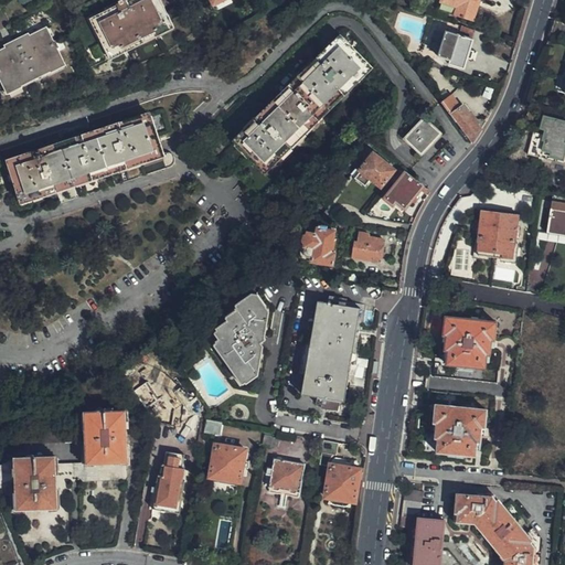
[(172,24),(159,0),(123,0),(87,18),(88,20),(107,57),(172,24)]
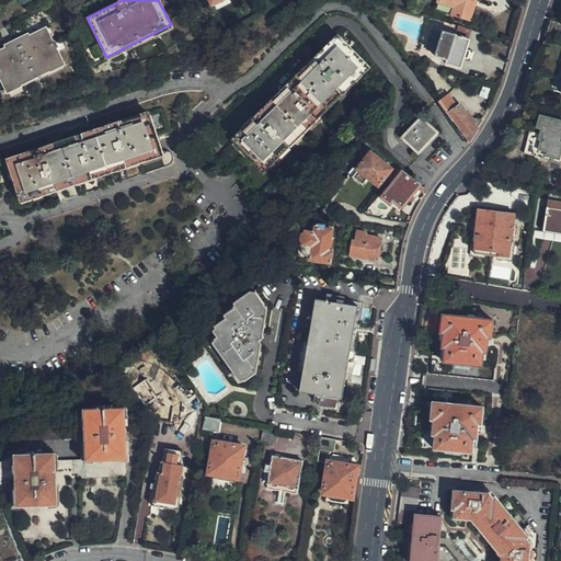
[(470,22),(476,0),(438,0),(435,11),(435,12),(470,22)]
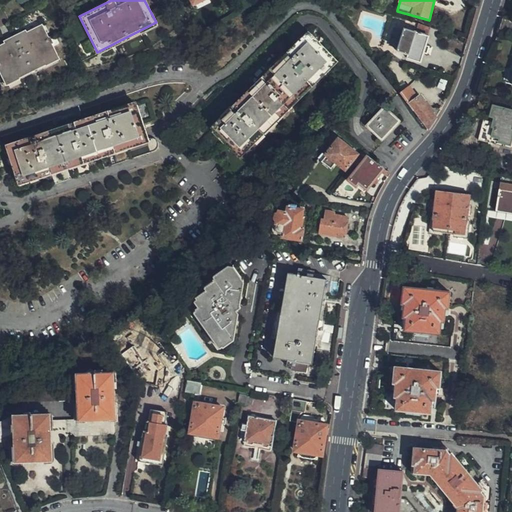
[(406,53),(405,58),(421,63),(430,34),(401,26),(394,49),(406,53)]
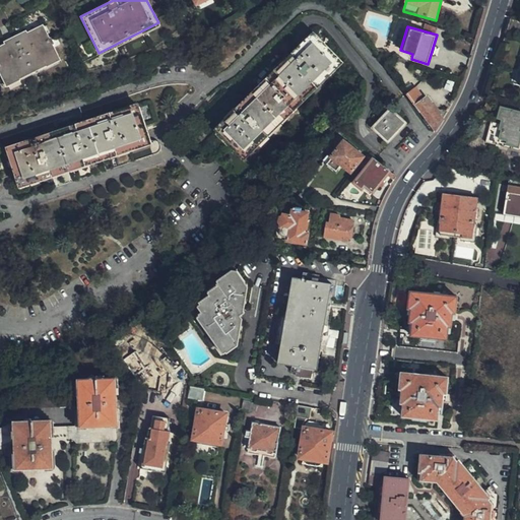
[(52,53),(40,27),(11,42),(0,46),(0,81),(20,73),(56,56),(55,52),(52,53)]
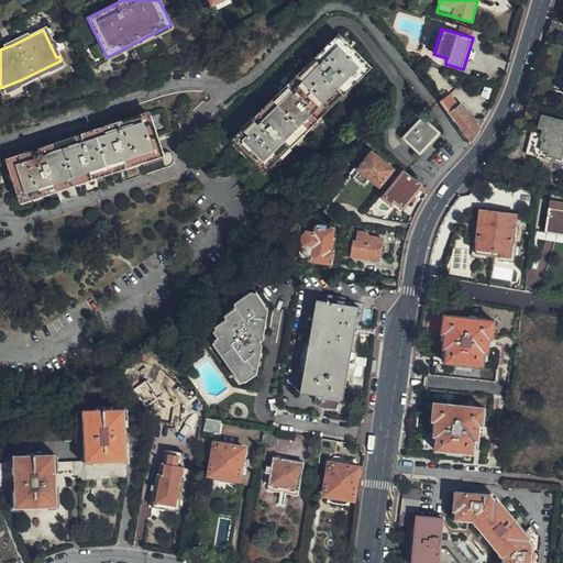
[(262,169),(365,67),(337,39),(233,141),(262,169)]
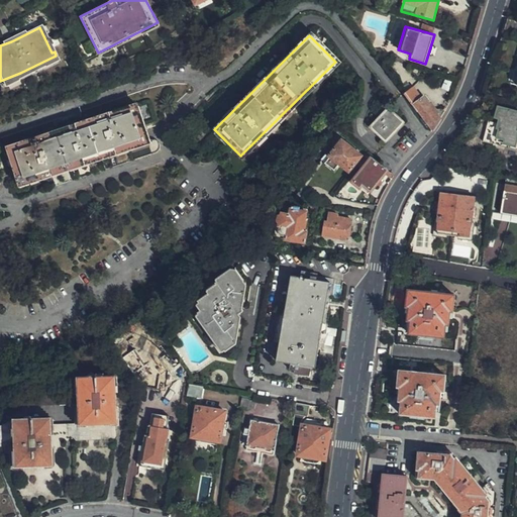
[(404,93),(422,118),(432,132),(440,118),(439,118),(423,97),(420,99),(412,88),(404,93)]
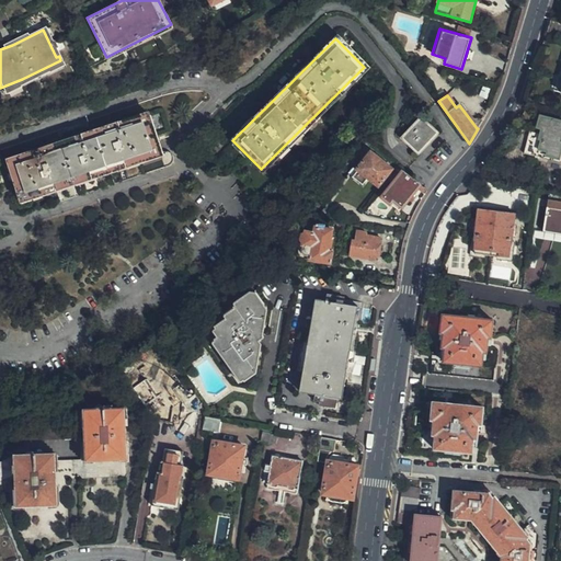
[(541,106),(528,103),(524,117),(538,122),(539,115),(541,106)]
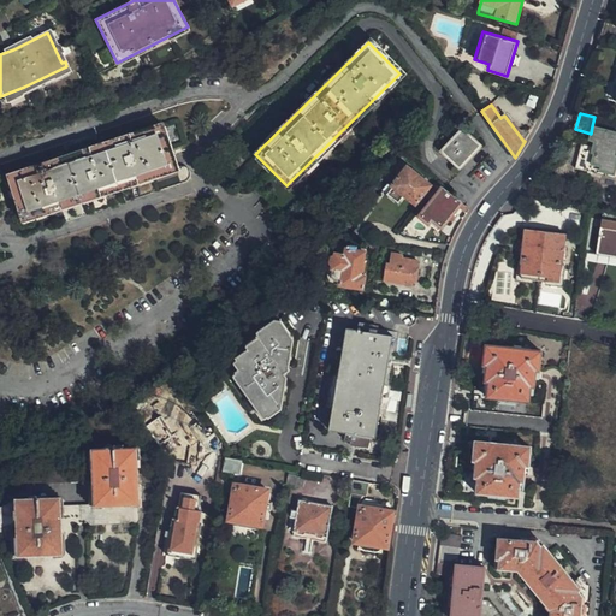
[(29,221),(177,173),(158,117),(0,169),(0,197),(18,191),(29,221)]
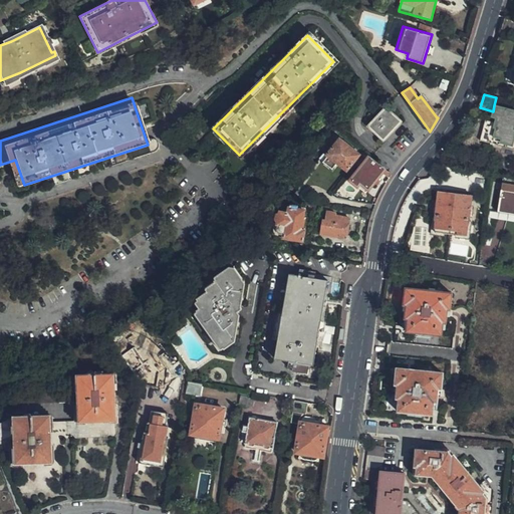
[(513,110),(494,105),(493,111),(492,116),(494,117),(492,126),(495,127),(493,137),(503,140),(503,144),(512,146),(513,140),(513,110)]
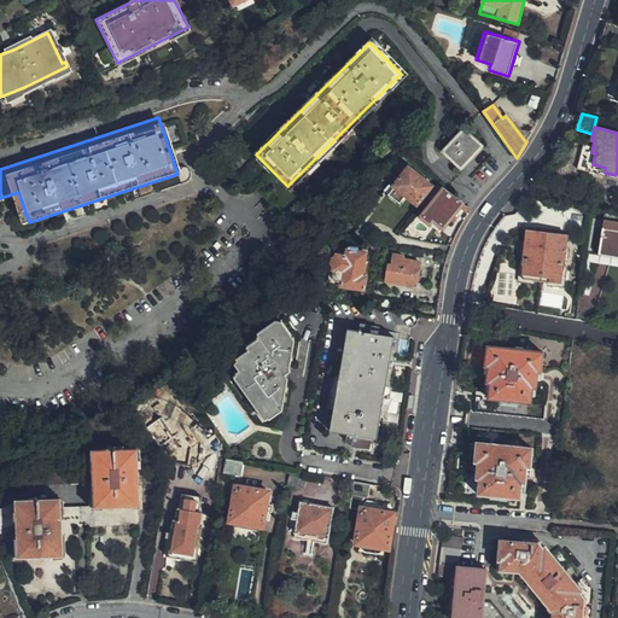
[(461,168),(481,146),(462,129),(443,151),(461,168)]
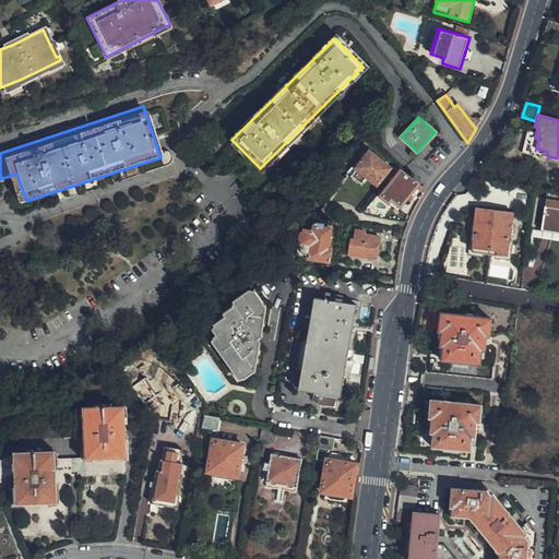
[(378,186),(390,169),(369,153),(356,169),(378,186)]
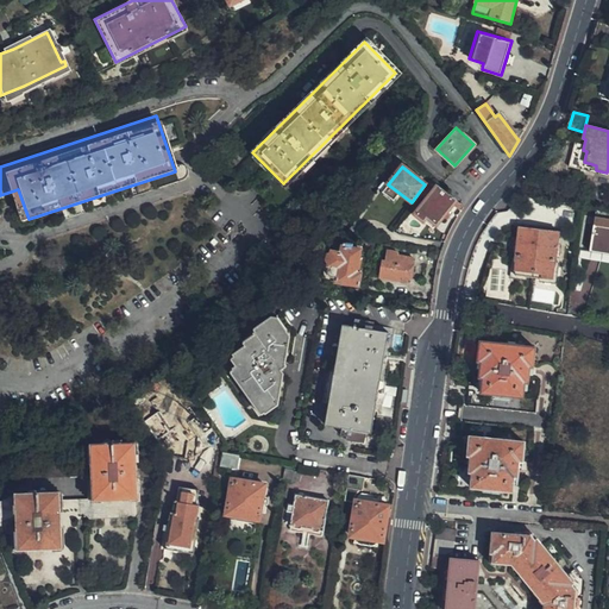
[(456,200),(435,184),(414,213),(424,220),(427,217),(438,225),(456,200)]
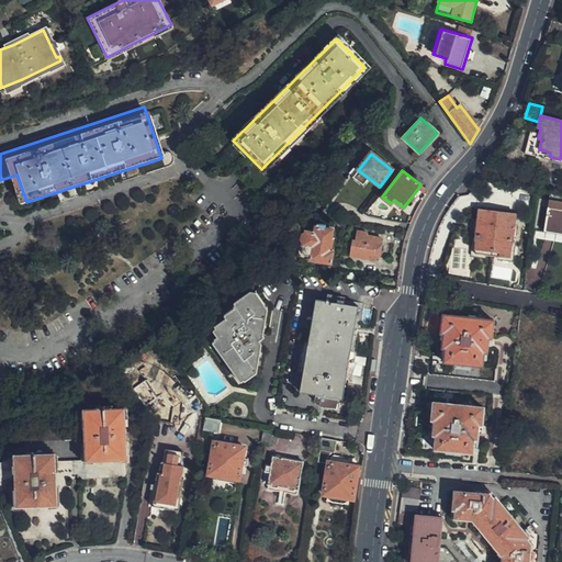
[(561,238),(561,210),(547,208),(542,236),(561,238)]
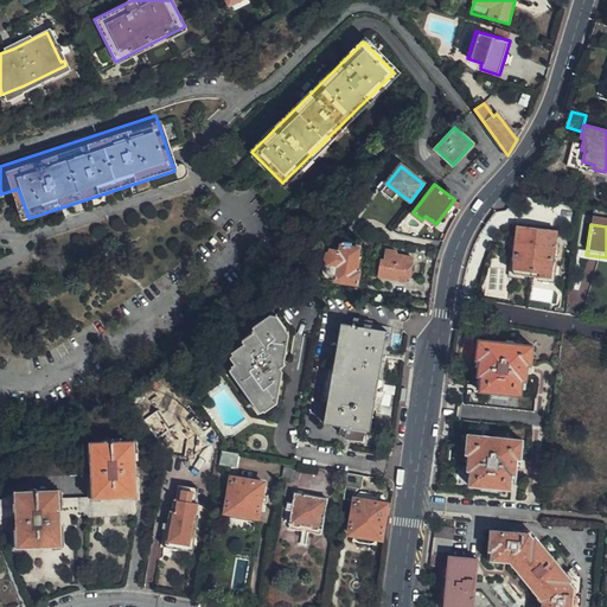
[(549,278),(555,230),(517,227),(510,273),(549,278)]
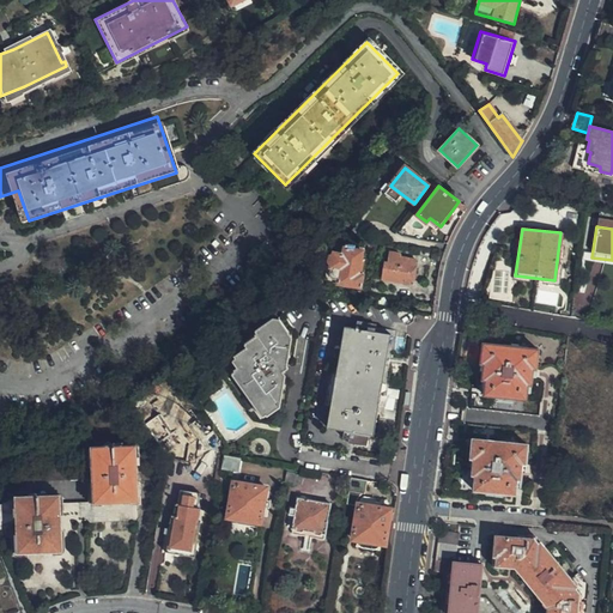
[(363,271),(365,256),(360,255),(362,248),(353,246),(353,243),(345,241),(343,252),(333,249),(332,252),(323,254),(323,269),(325,272),(327,275),(331,278),(334,279),(360,284),(362,274),(363,271)]
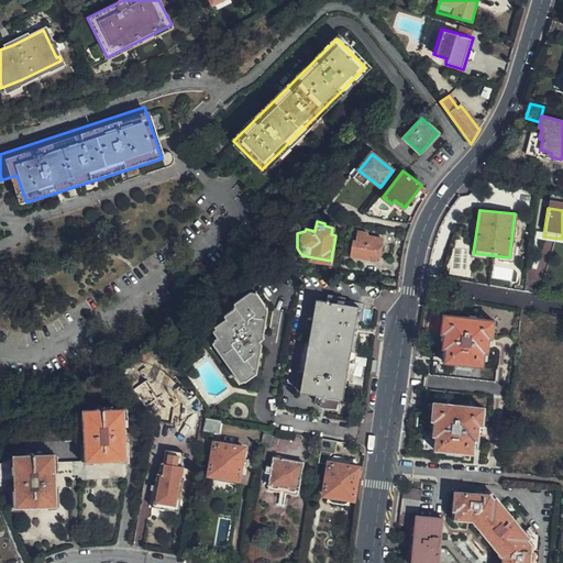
[(381,244),(383,238),(373,236),(373,233),(357,230),(356,240),(353,240),(351,254),(381,261),(383,245),(381,244)]
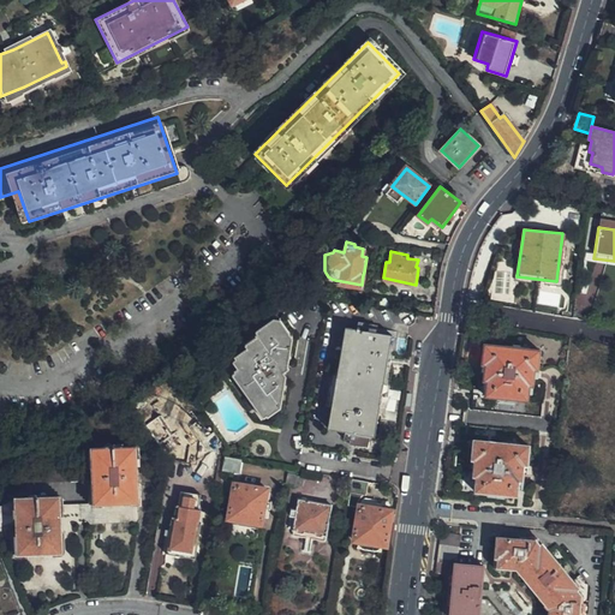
[(300,282),(298,291),(316,294),(317,285),(300,282)]
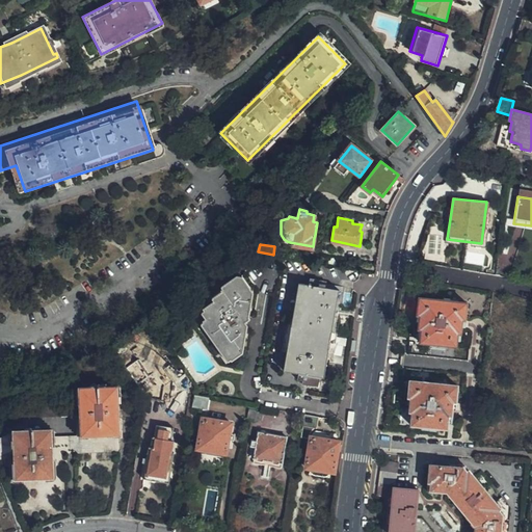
[(243,319),(250,314),(250,310),(248,307),(251,304),(255,291),(250,286),(248,288),(239,275),(223,287),(228,292),(207,308),(212,316),(207,320),(234,357),(243,351),(246,337),(244,333),(247,330),(247,325),(243,319)]
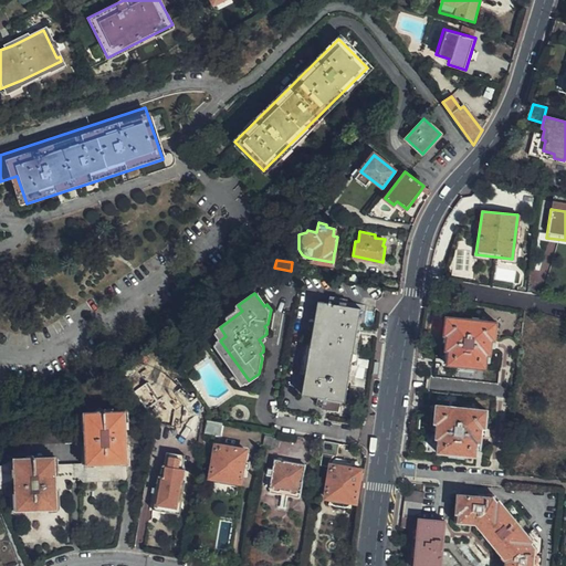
[(345,402),(362,310),(317,301),(302,395),(345,402)]
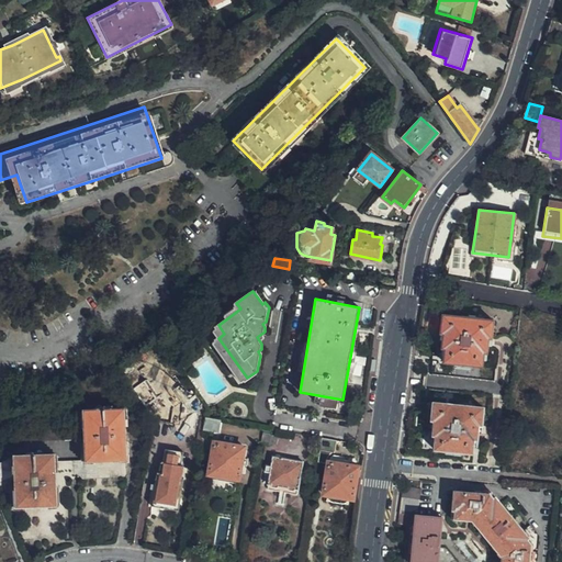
[(485,352),(487,337),(491,337),(492,319),(442,314),(440,332),(444,333),(442,347),(445,348),(444,361),(482,366),(483,352),(485,352)]
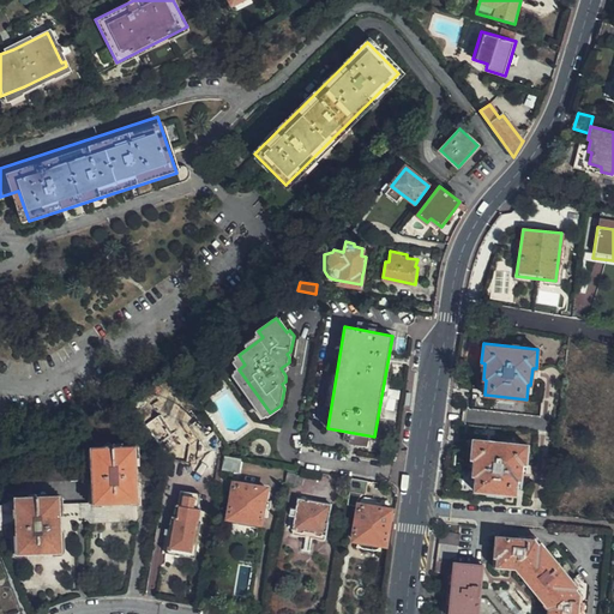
[(521,479),(522,463),(525,463),(527,444),(473,439),(471,457),(474,458),(471,474),(476,475),(474,491),(515,495),(517,479),(521,479)]
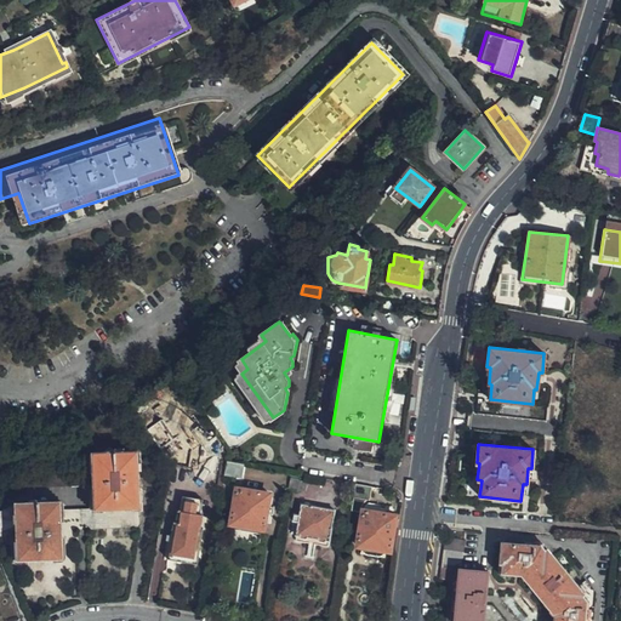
[(95,472),(81,472),(81,489),(95,490),(95,510),(81,510),(81,529),(140,529),(140,462),(95,461),(95,472)]
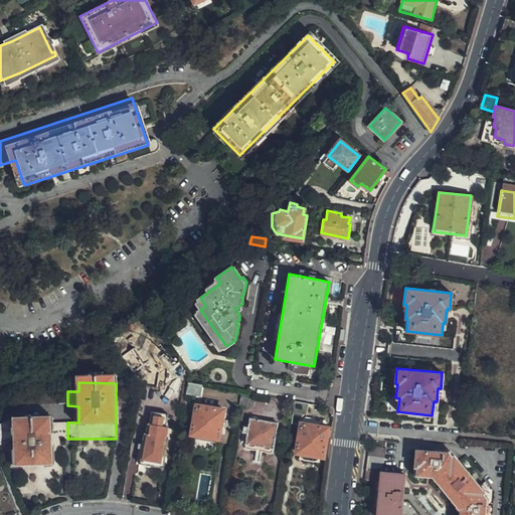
[(202,385),(188,382),(186,393),(186,394),(200,397),(202,385)]
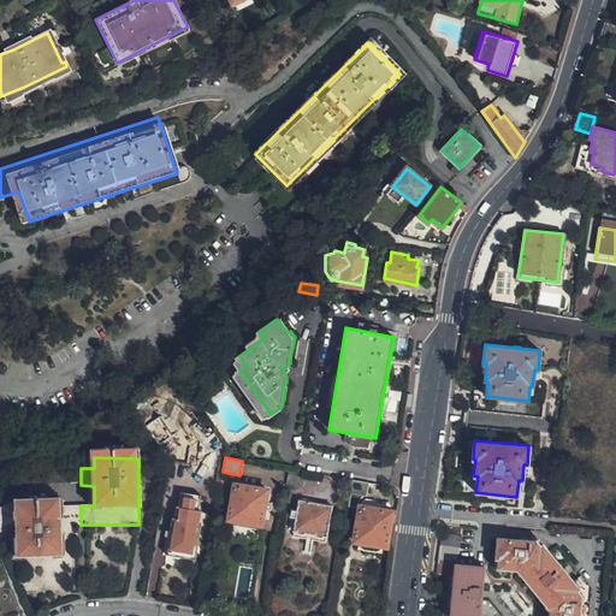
[(81,485),(81,468),(23,469),(24,485),(81,485)]
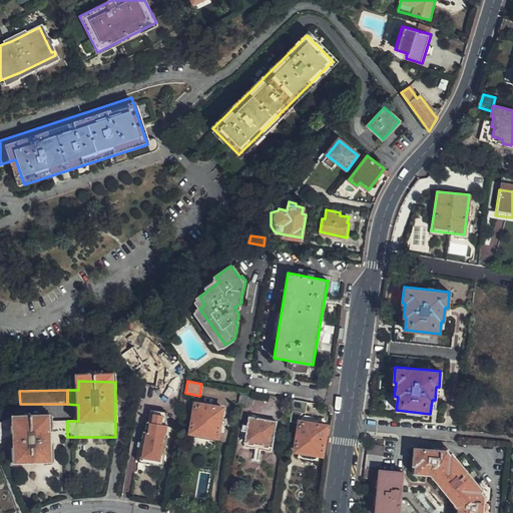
[(308,402),(293,399),(292,410),(306,412),(308,402)]
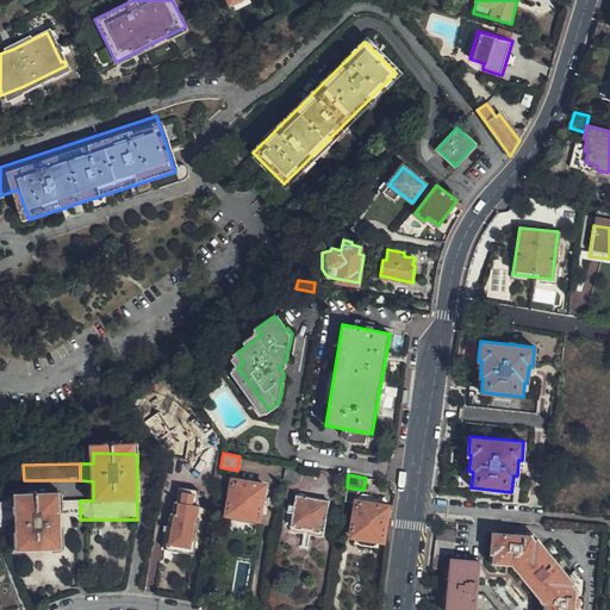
[(263,496),(266,485),(231,480),(225,515),(240,517),(260,520),(262,505),(268,505),(269,497),(263,496)]
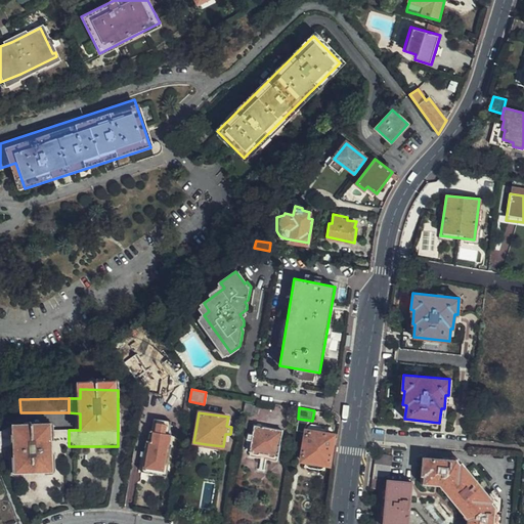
[(165,476),(171,446),(170,445),(171,435),(169,435),(170,421),(157,418),(154,431),(151,432),(148,441),(147,442),(141,472),(165,476)]
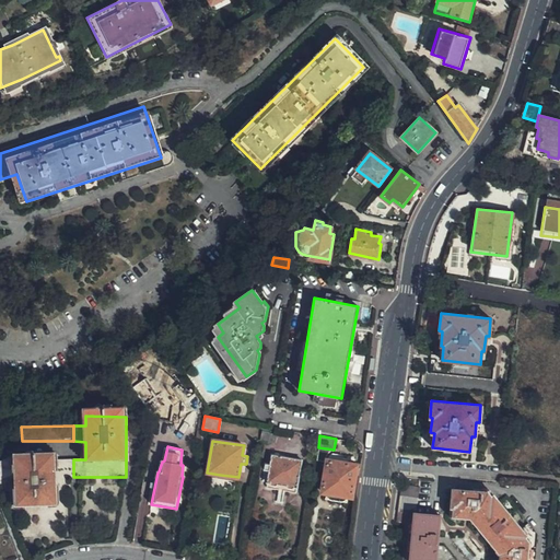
[(295,491),(301,461),(270,454),(269,461),(263,459),(261,468),(267,469),(265,487),(295,491)]
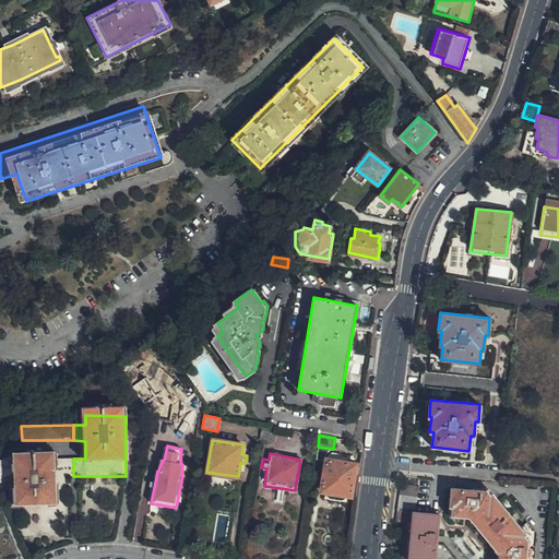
[(57,475),(73,476),(73,459),(57,459),(56,455),(11,455),(0,459),(0,476),(13,472),(14,502),(56,502),(57,475)]
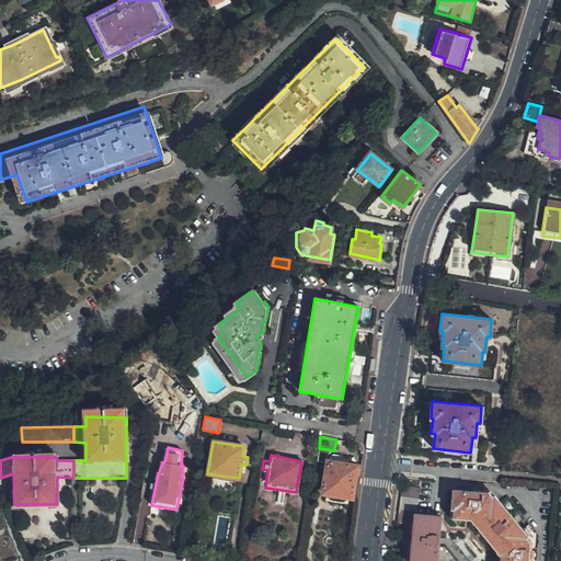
[(353,497),(357,465),(329,460),(327,468),(323,493),(353,497)]
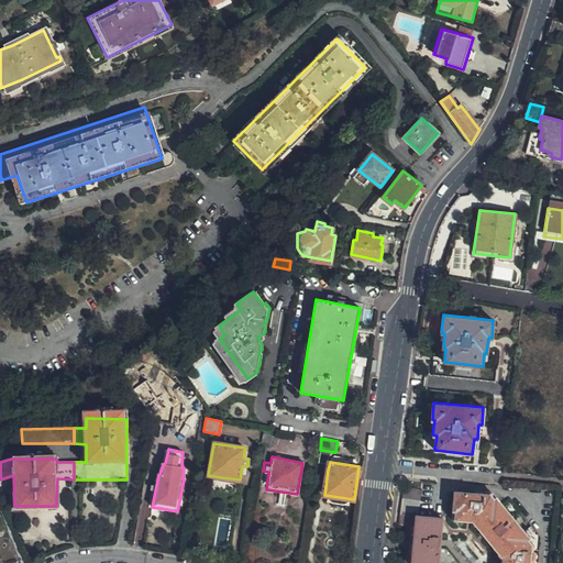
[(470,562),(450,539),(440,538),(441,519),(417,516),(419,490),(403,488),(397,523),(414,526),(410,562),(470,562)]
